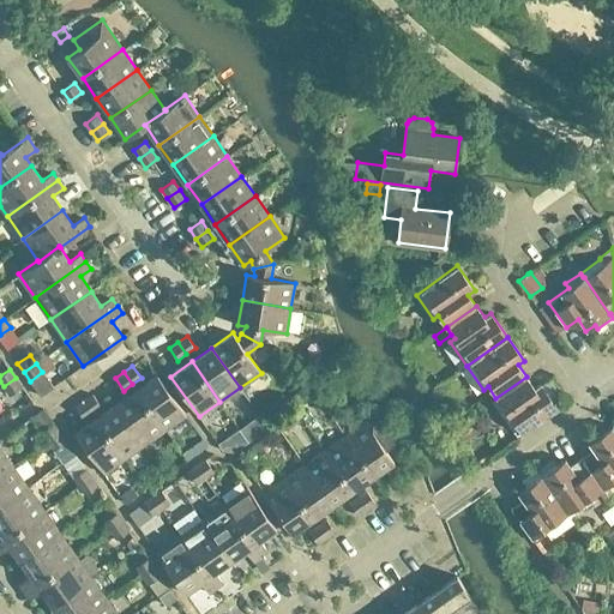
[(186,415),(157,374),(137,390),(164,429),(186,415)]
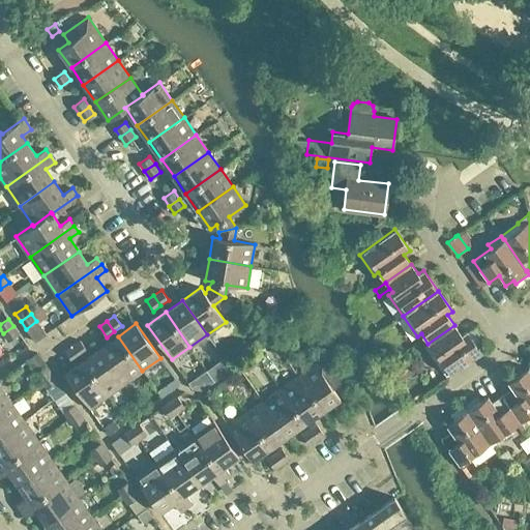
[(481,352),(467,330),(461,334),(454,325),(428,344),(435,353),(432,356),(446,377),(481,352)]
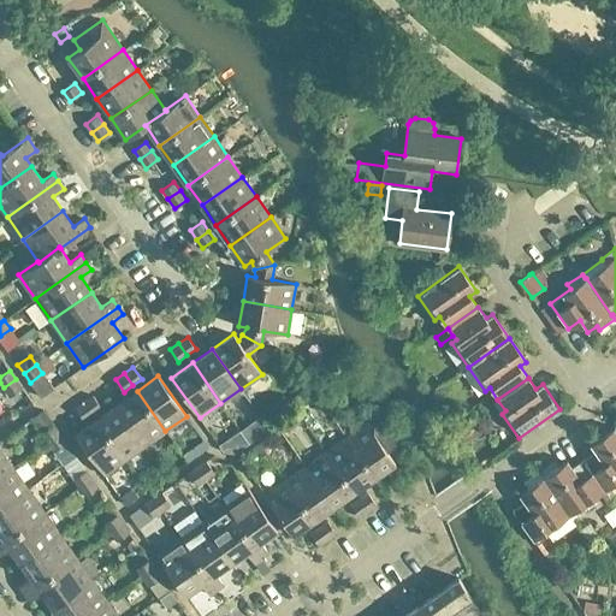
[(22,388),(16,379),(4,388),(10,396),(22,388)]
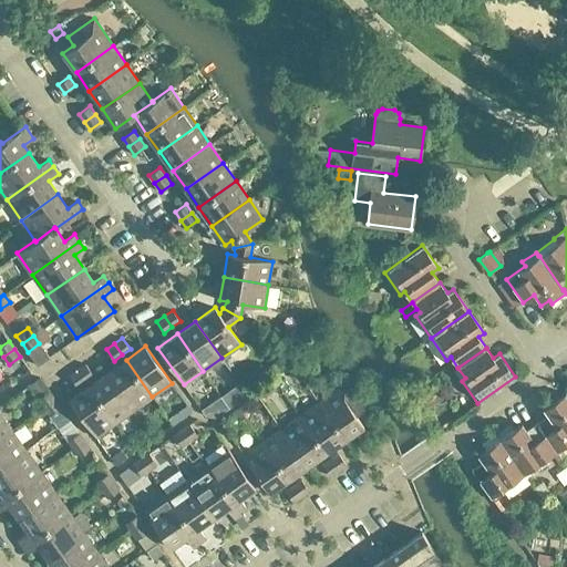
[(152,397),(126,360),(107,372),(134,410),(152,397)]
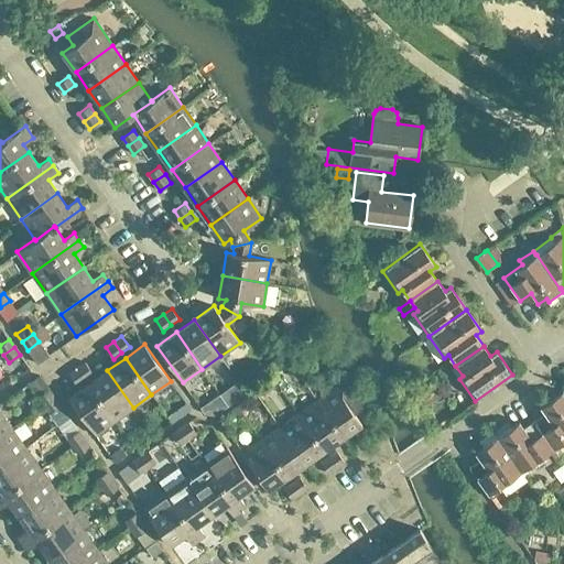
[(85,362),(77,368),(85,379),(93,373),(85,362)]
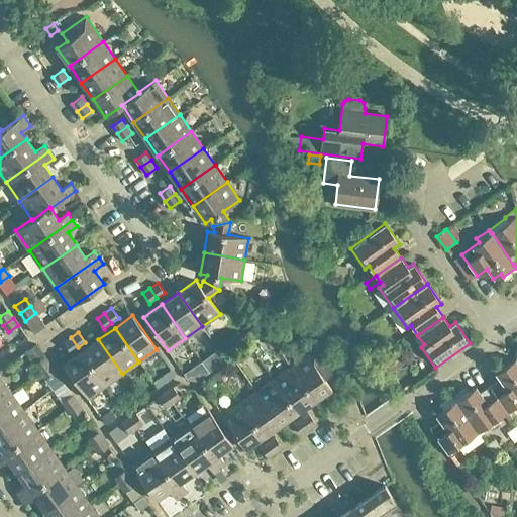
[(71,352),(78,347),(71,337),(64,342),(71,352)]
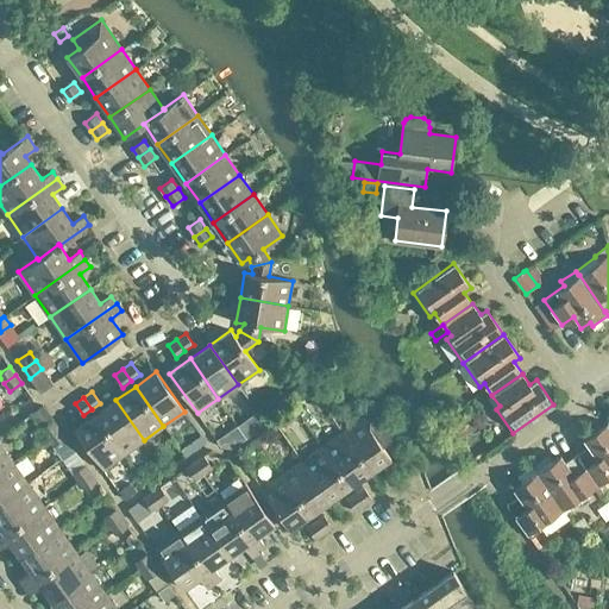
[(144,440),(115,400),(95,414),(124,454),(144,440)]
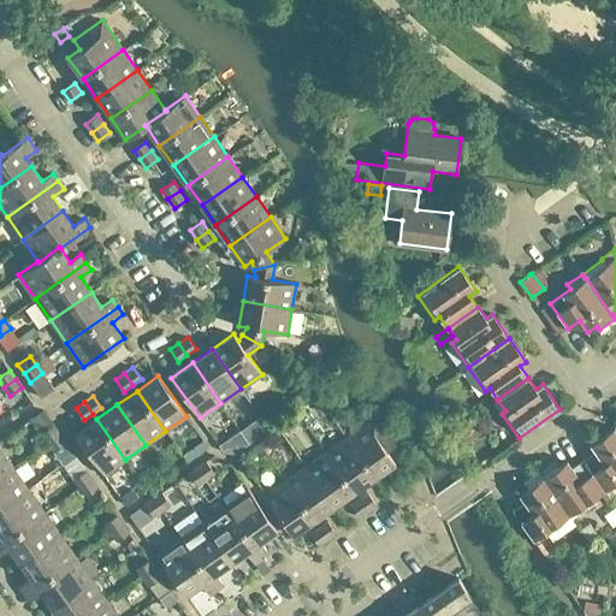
[(388,451),(396,444),(375,415),(345,437),(374,478),(395,462),(388,451)]
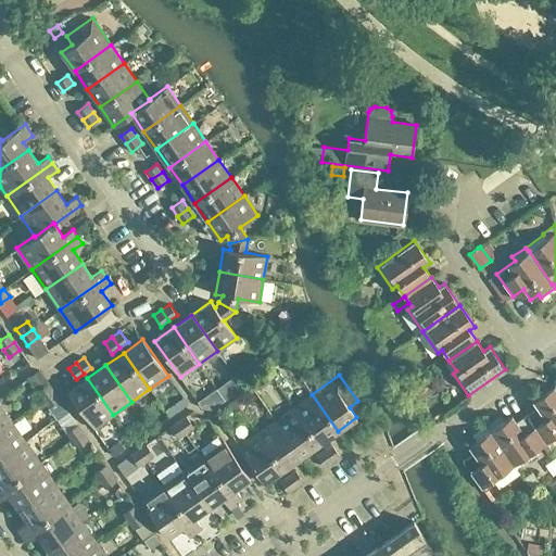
[(113,415),(87,378),(68,392),(93,428),(113,415)]
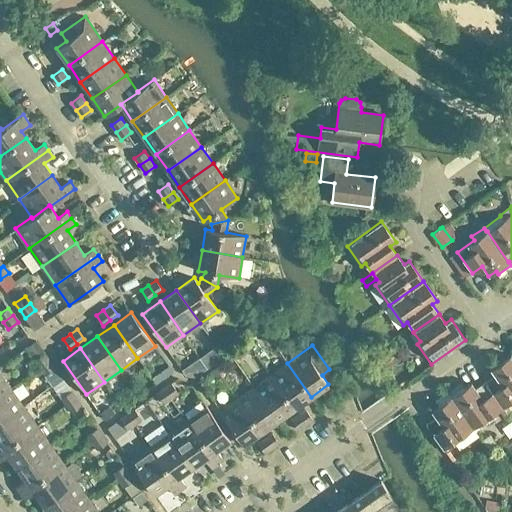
[(35,360),(40,368),(50,360),(45,353),(35,360)]
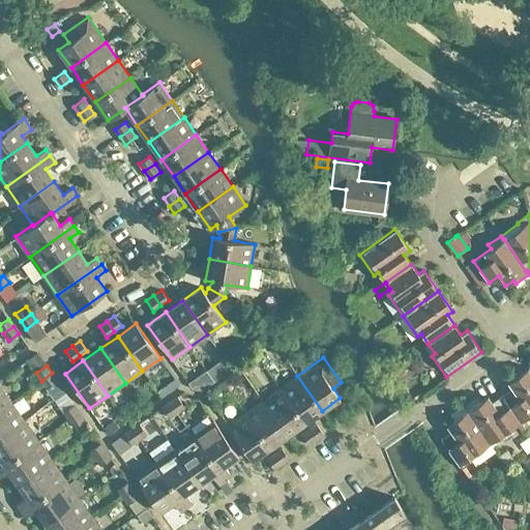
[(529,370),(528,367),(507,382),(511,388),(501,394),(520,421),(529,414),(529,370)]
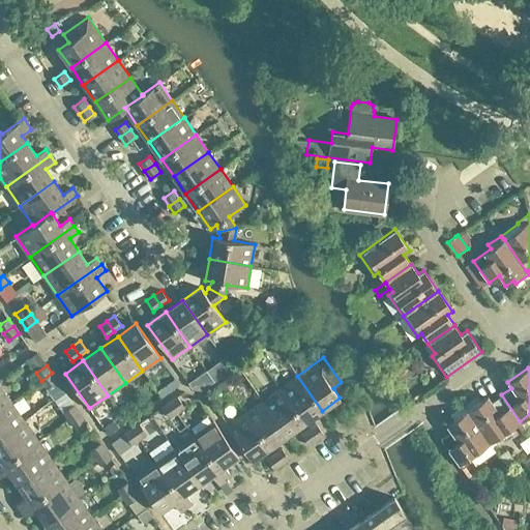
[(57,381),(52,373),(41,381),(47,388),(57,381)]
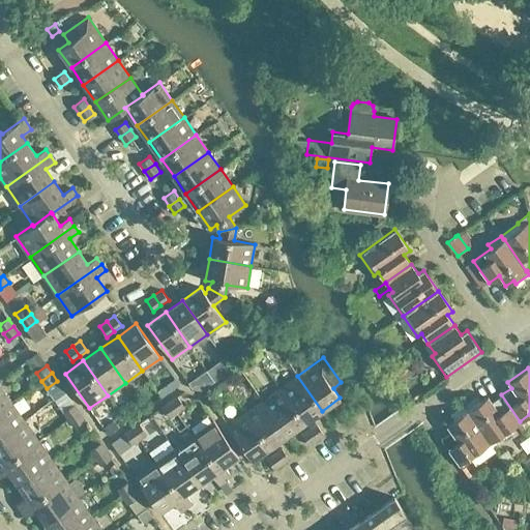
[(322,411),(297,376),(280,388),(304,423),(322,411)]
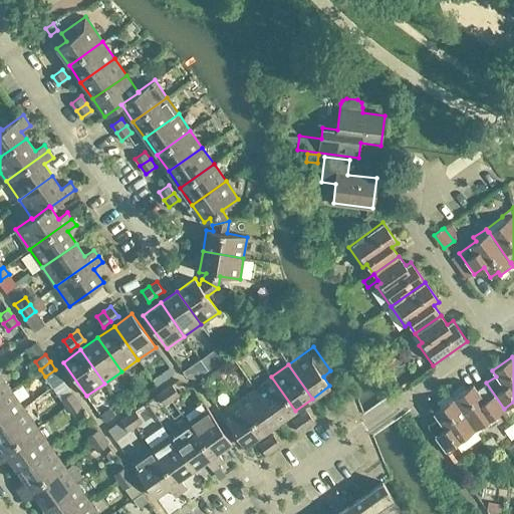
[(0,397),(10,390),(0,374),(0,397)]
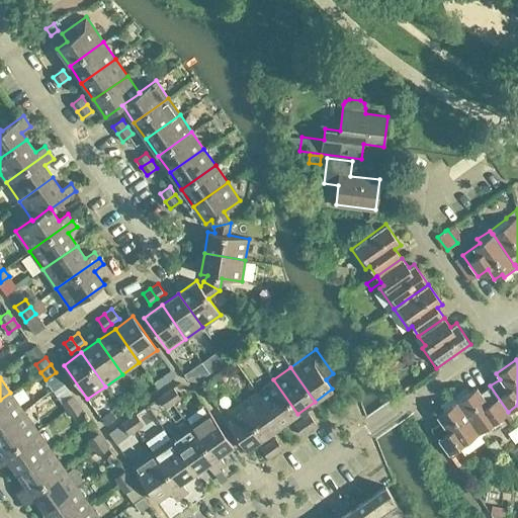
[(161,377),(154,382),(159,389),(166,384),(161,377)]
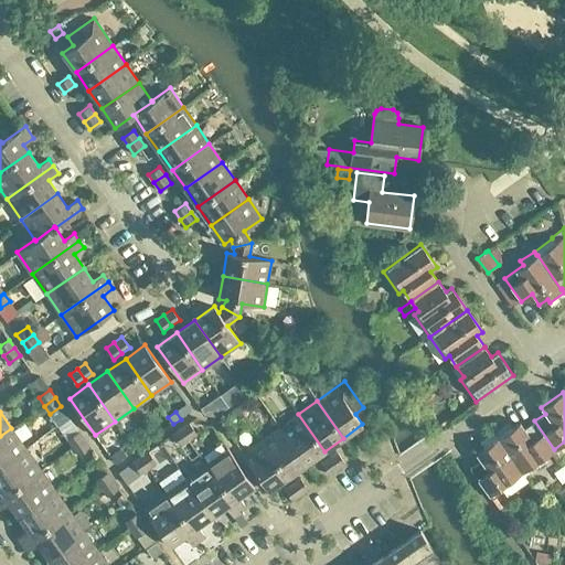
[(324,451),(298,414),(280,427),(306,464),(324,451)]
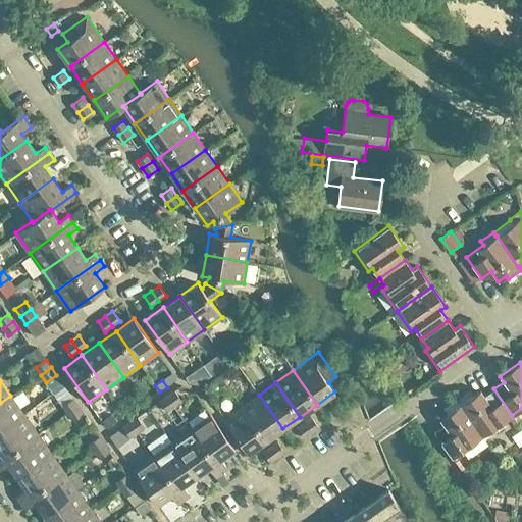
[(503,421),(512,415),(493,388),(484,396),(480,390),(473,395),(470,390),(457,400),(484,439),(505,425),(503,421)]
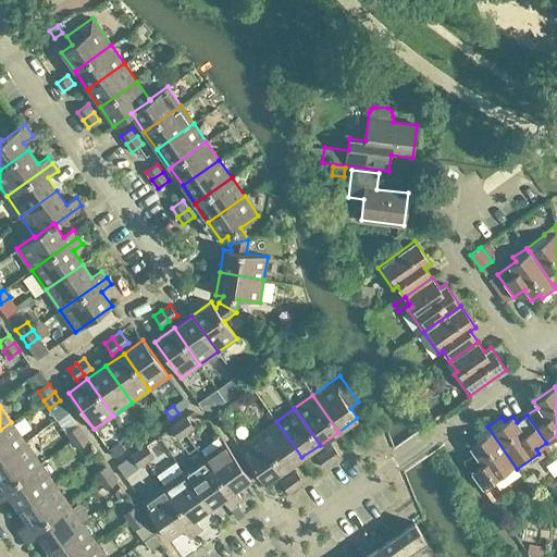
[(186,417),(178,422),(186,433),(194,428),(186,417)]
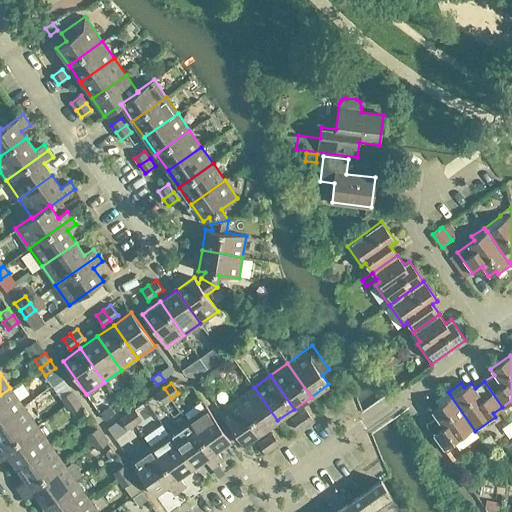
[(277,420),(254,387),(237,398),(261,432),(277,420)]
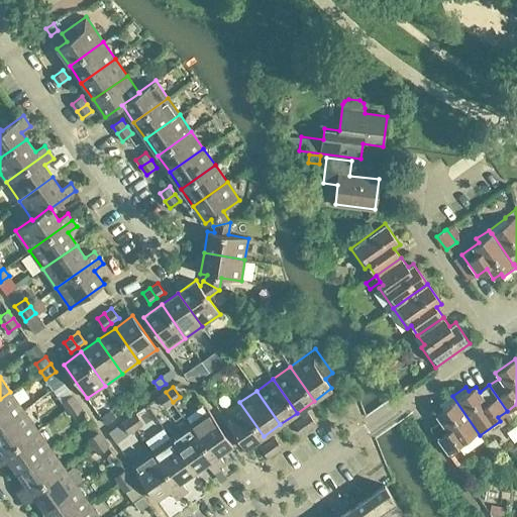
[(0,427),(24,411),(10,392),(0,399),(0,427)]
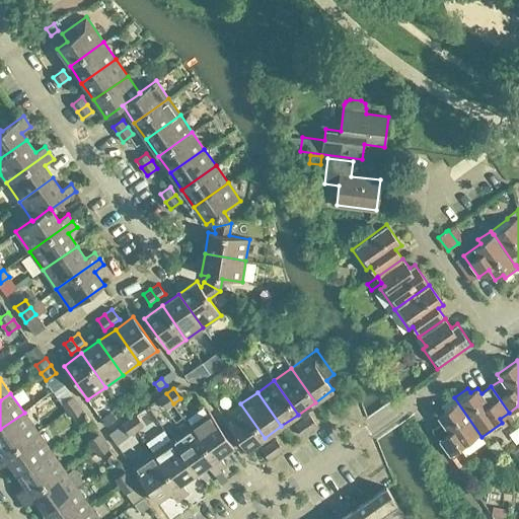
[(166,409),(173,403),(166,393),(158,398),(166,409)]
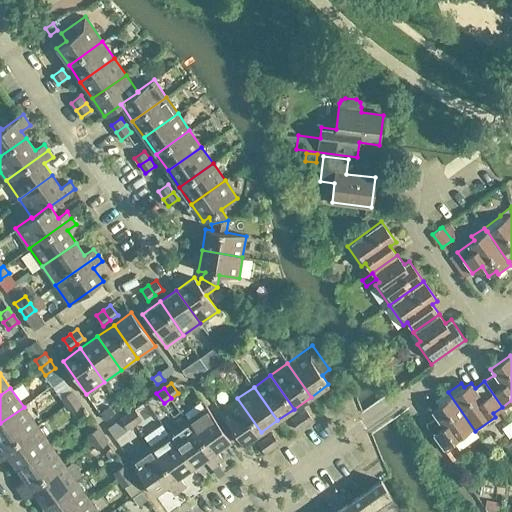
[(61,397),(66,405),(76,398),(71,390),(61,397)]
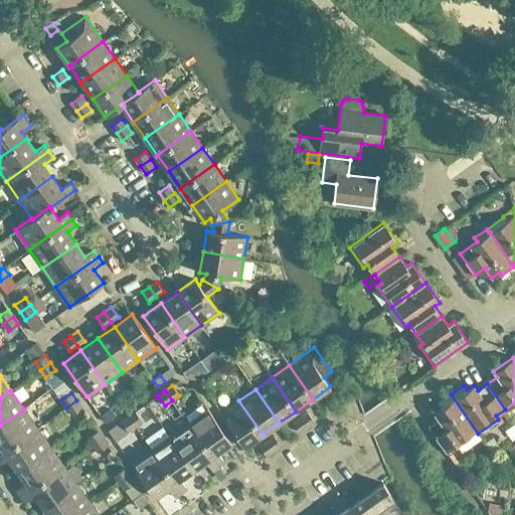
[(478,434),(451,394),(438,404),(441,408),(434,413),(439,419),(430,425),(428,423),(426,424),(449,455),(458,448),(478,434)]
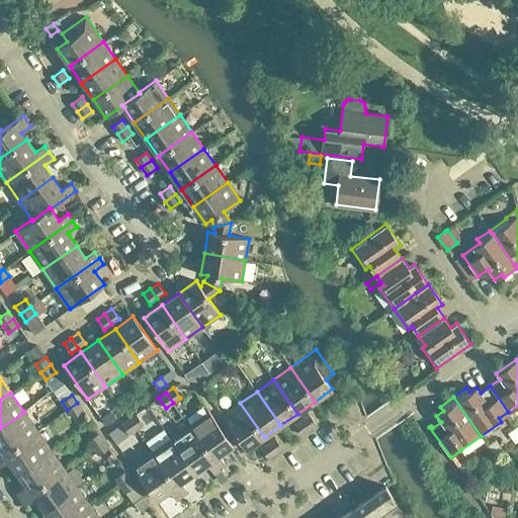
[(82,410),(77,403),(67,410),(72,417),(82,410)]
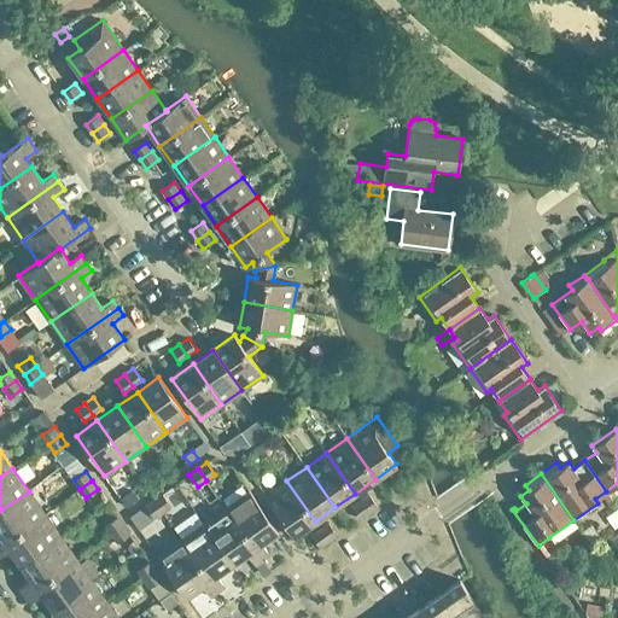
[(315,522),(286,481),(264,496),(293,537),(315,522)]
